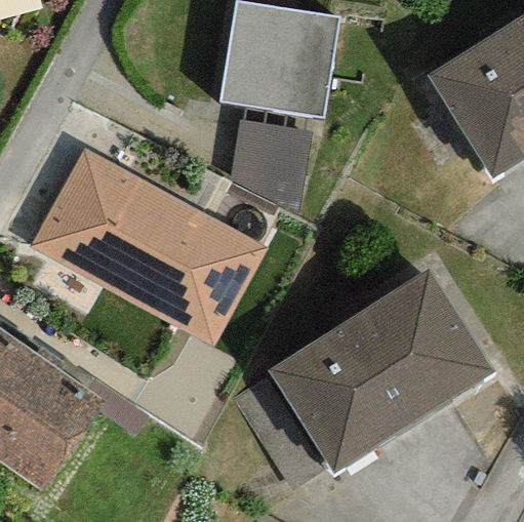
[(235,0),(219,101),(323,117),(339,15),(299,9),(300,0),(235,0)]
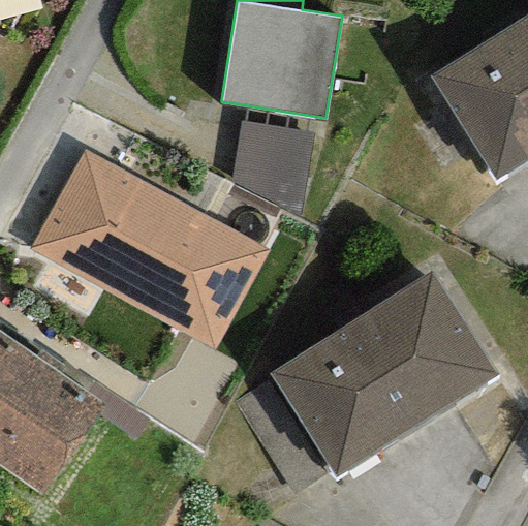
[(527,8),(427,70),(493,179),(527,157),(527,8)]
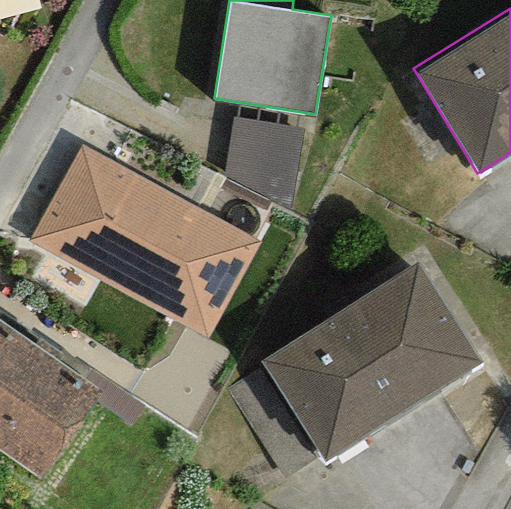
[(294,190),(307,120),(234,107),(222,177),(294,190)]
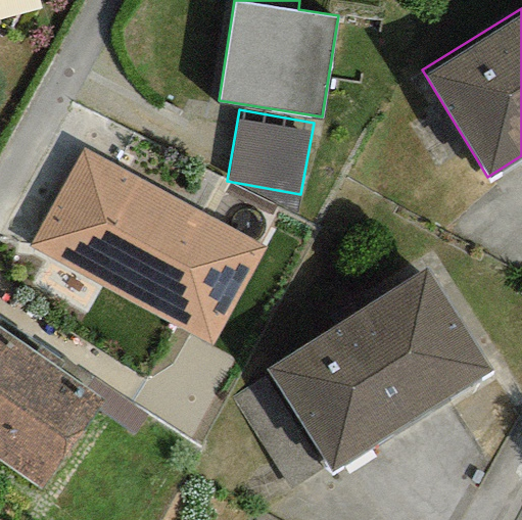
[(268,246),(83,146),(29,245),(214,345),(268,246)]
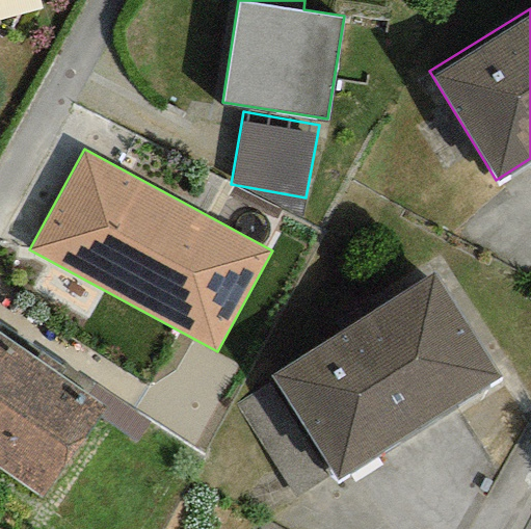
[(432,270),(270,370),(337,478),(499,378),(432,270)]
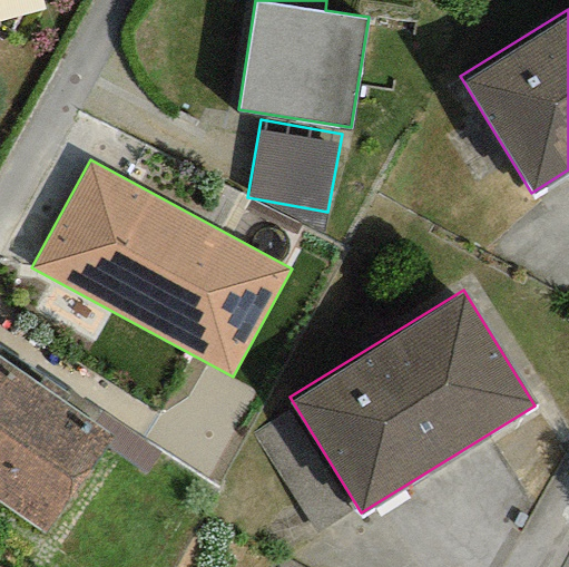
[(113,433),(0,355),(0,500),(43,531),(113,433)]
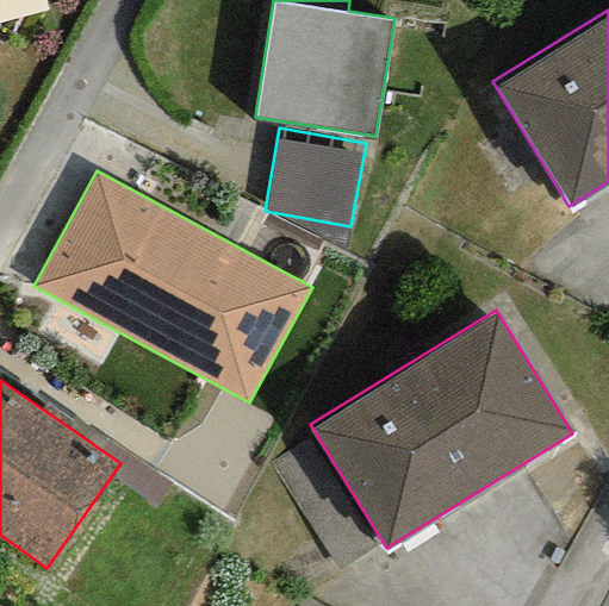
All buildings are outlined.
